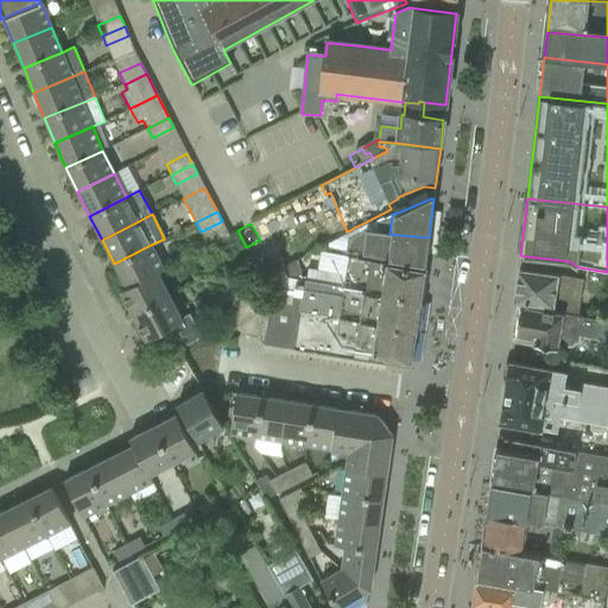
[(347,239),(346,252),(363,254),(362,255),(387,259),(401,261),(425,264),(429,238),(390,234),(390,235),(366,232),(366,230),(347,239)]
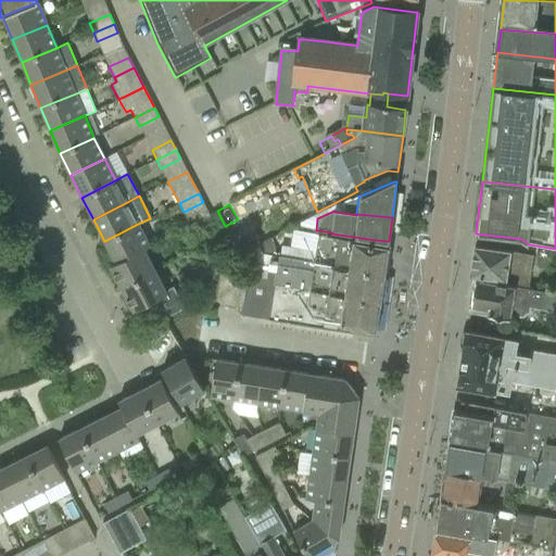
[(110,265),(110,266),(143,249),(150,247),(138,224),(104,241),(115,263),(110,265)]
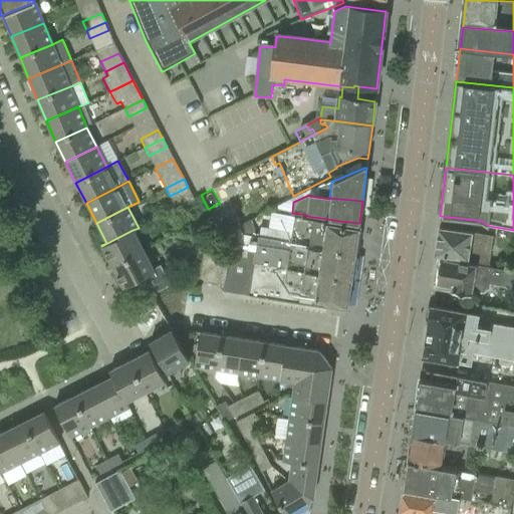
[(260,228),(259,239),(289,244),(355,254),(358,227),(339,224),(293,218),(270,215),(268,230),(260,228)]
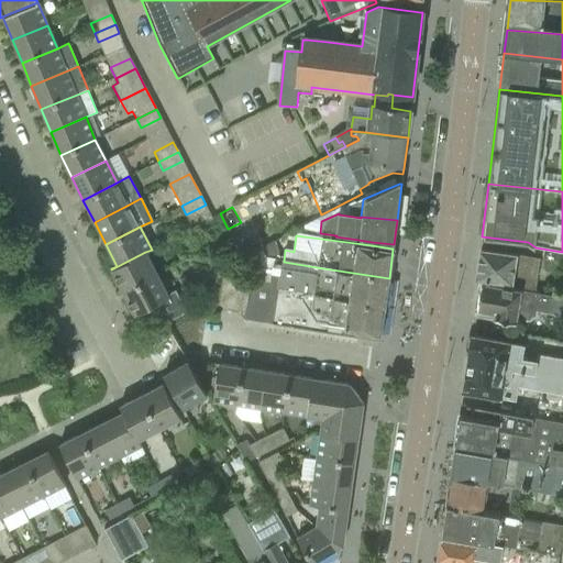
[(481,250),(476,277),(483,278),(512,284),(536,287),(538,274),(540,258),(517,255),(517,254),(481,250)]
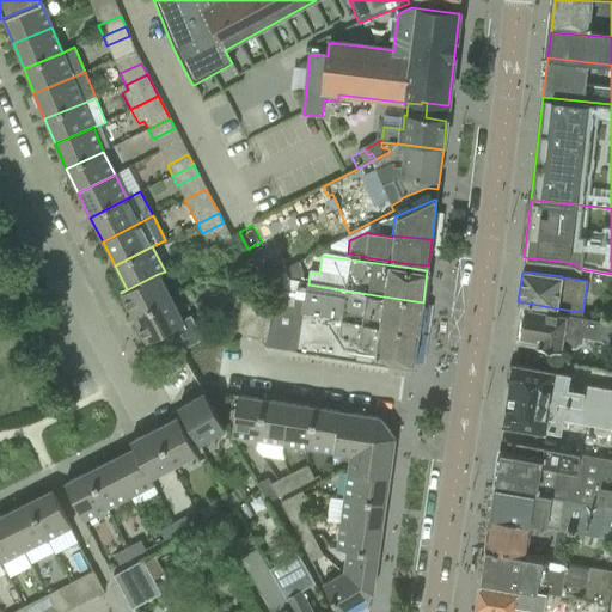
[(121,293),(134,317),(171,298),(158,274),(121,293)]
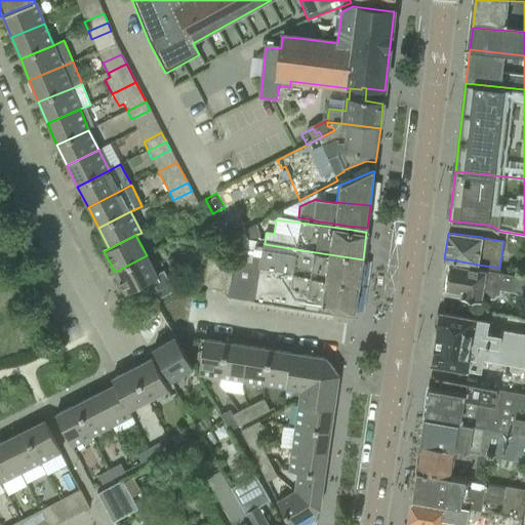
[(295,249),(261,244),(258,270),(359,285),(363,259),(295,249)]
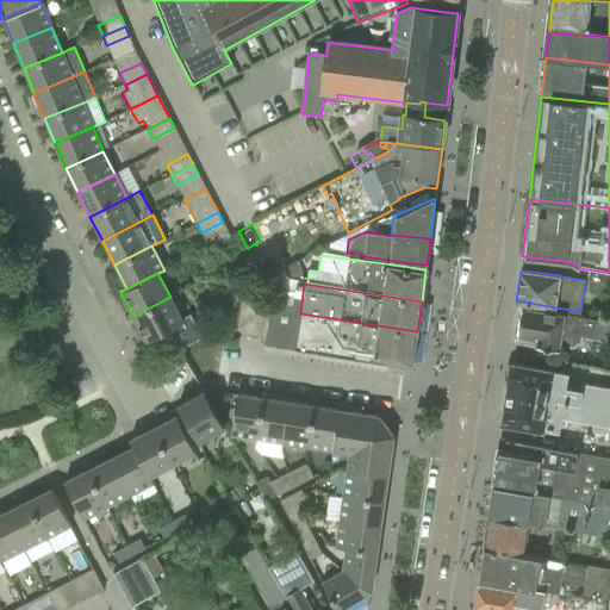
[(168,329),(179,350),(200,340),(190,318),(182,322),(170,297),(134,316),(145,341),(168,329)]
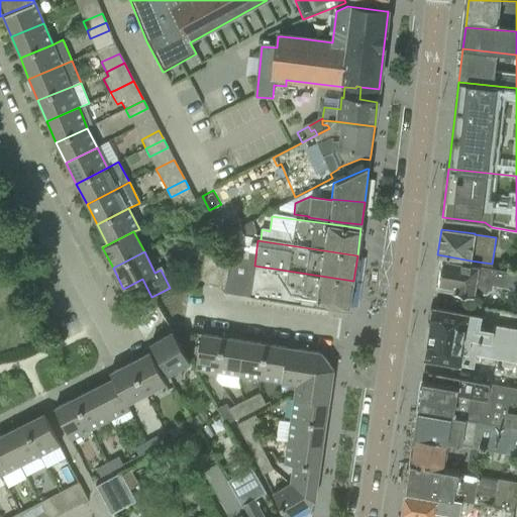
[(199,283),(211,285),(216,255),(203,253),(199,283)]
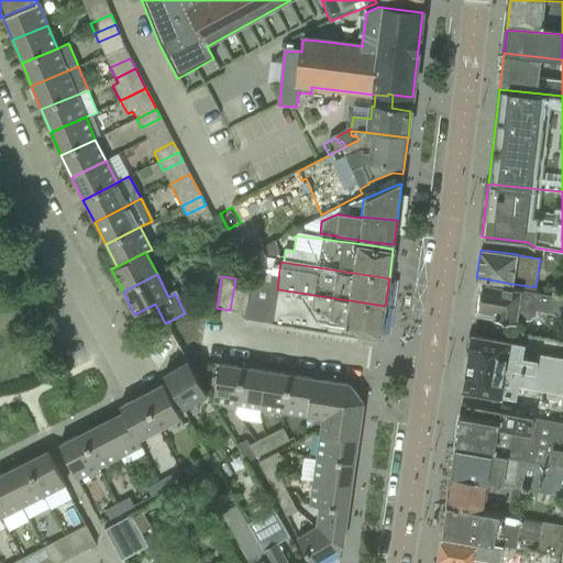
[(235,278),(230,310),(244,312),(249,280),(235,278)]
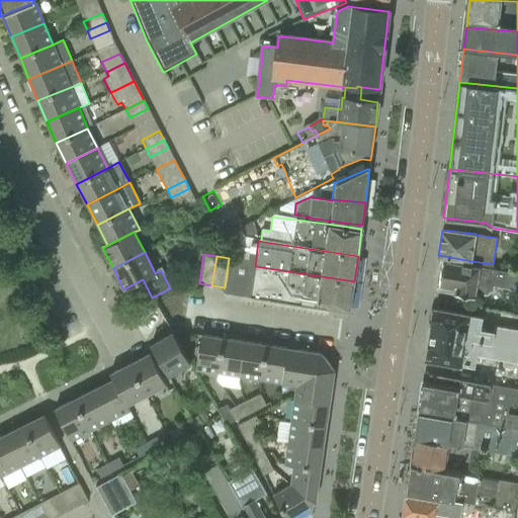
[(517,273),(443,260),(438,290),(475,297),(476,292),(485,294),(492,289),(492,286),(517,291),(517,273)]
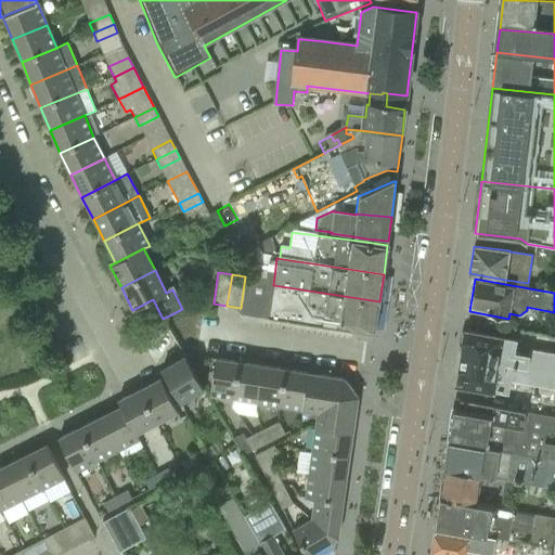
[(379,301),(273,285),(268,319),(375,336),(379,301)]
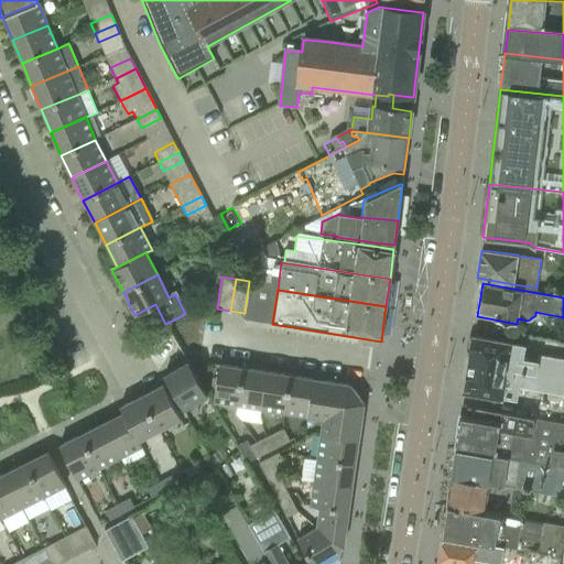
[(470,351),(468,361),(563,378),(563,358),(539,355),(538,360),(523,358),(525,345),(474,335),(473,337),(470,337),(468,351),(470,351)]
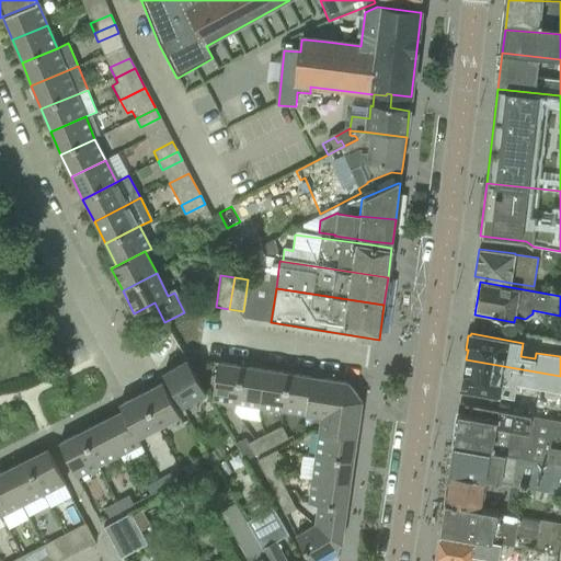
[(560,376),(466,359),(460,390),(462,390),(513,399),(516,385),(545,390),(544,396),(547,399),(556,400),(560,398),(560,392),(560,391),(560,376)]
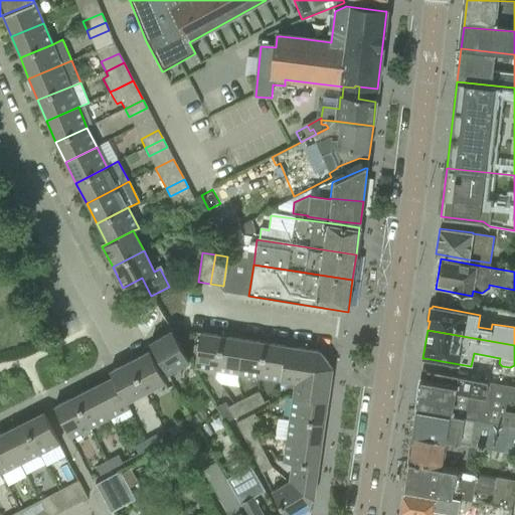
[(167,374),(189,361),(172,331),(150,344),(167,374)]
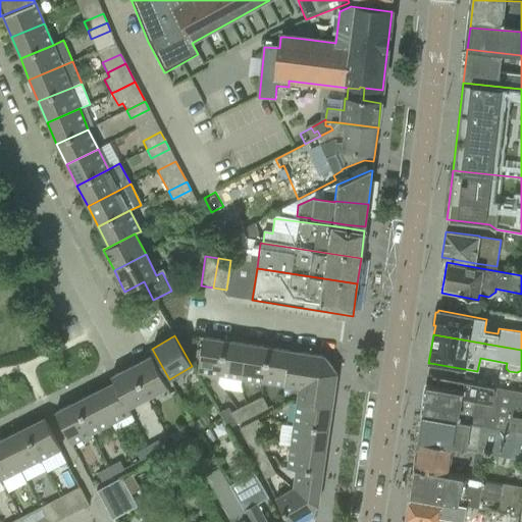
[(197,372),(218,375),(223,341),(202,337),(197,372)]
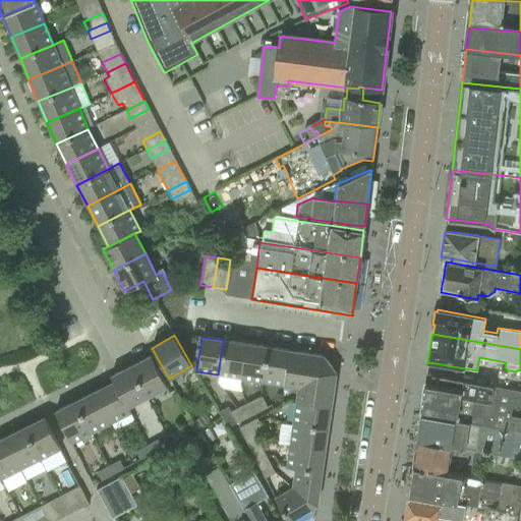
[(218,374),(238,378),(243,343),(223,340),(218,374)]
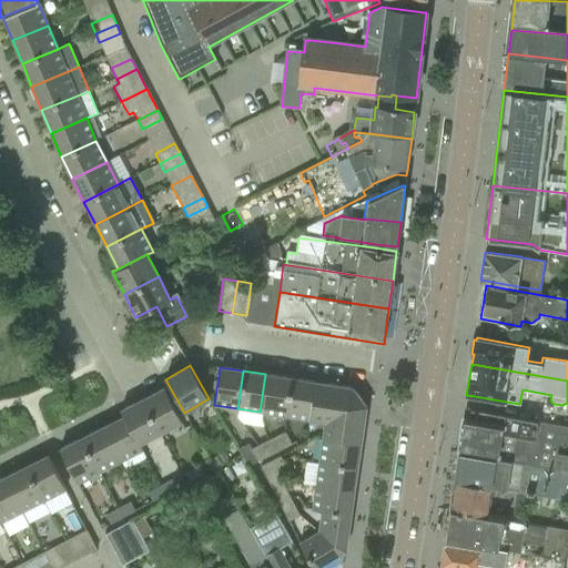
[(260,412),(283,416),(288,377),(265,374),(260,412)]
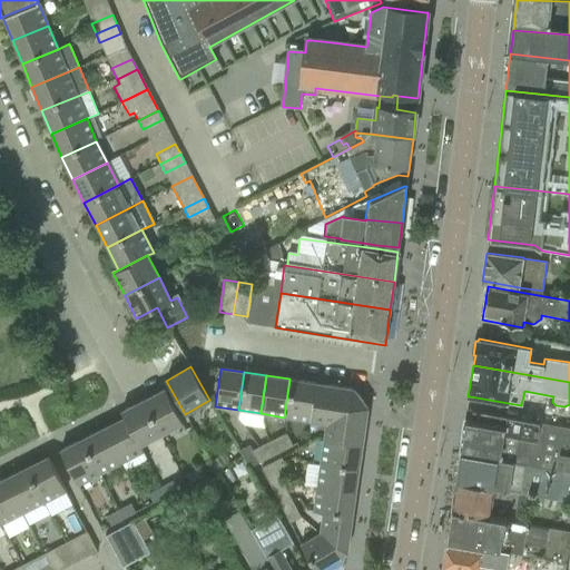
[(284,418),(306,421),(313,383),(290,379),(284,418)]
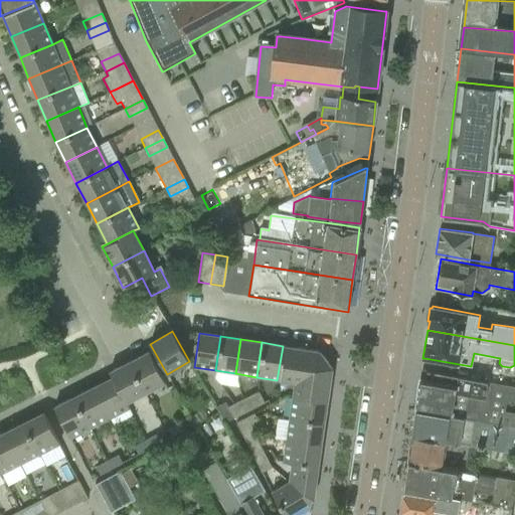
[(297,383),(294,403),(326,408),(332,368),(320,352),(283,346),(277,380),(297,383)]
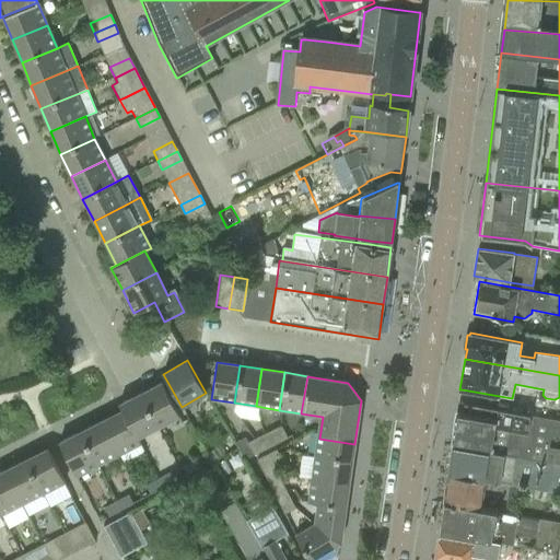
[(162,382),(141,393),(159,427),(179,416),(162,382)]
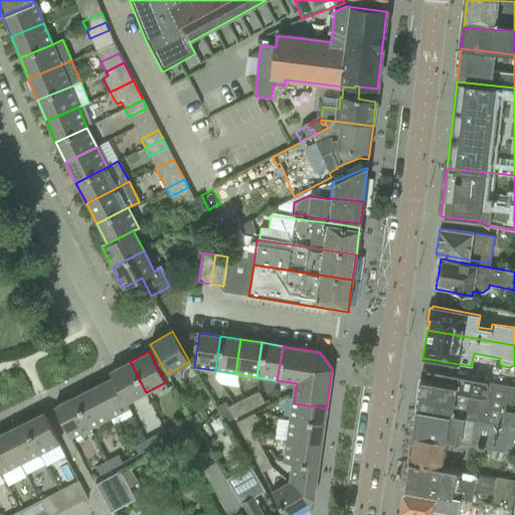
[(110,372),(112,377),(113,377),(126,403),(127,402),(146,392),(130,361),(110,372)]
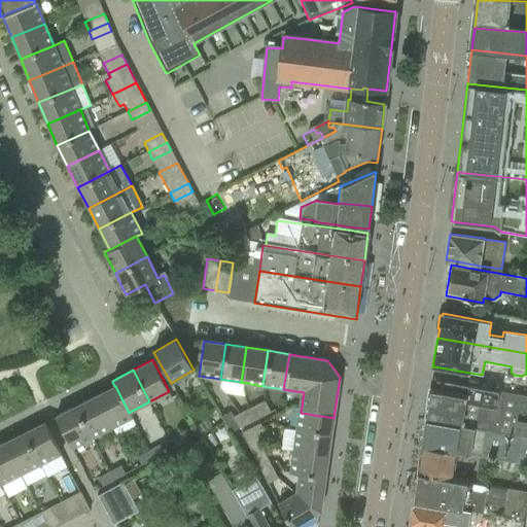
[(430,388),(425,419),(520,435),(526,436),(526,435),(526,395),(433,379),(432,388),(430,388)]
